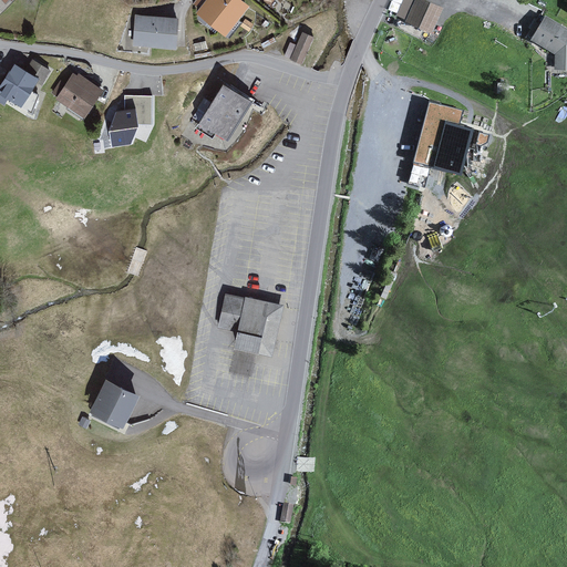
[(0,0),(0,16),(18,0),(0,0)]
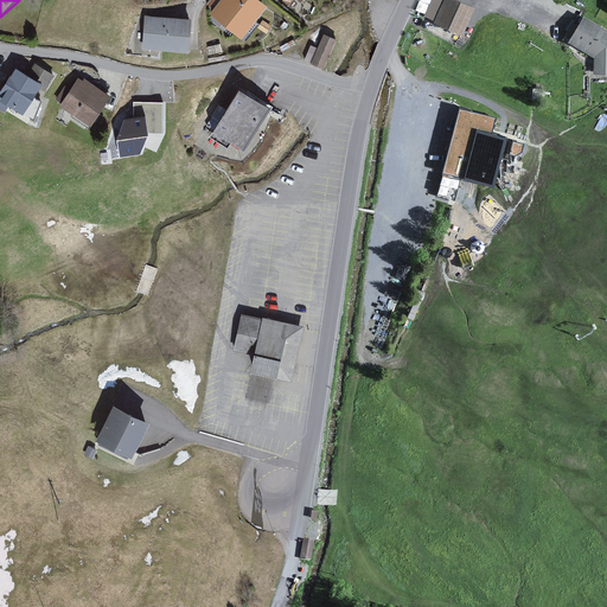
[(227,0),(213,16),(246,40),(272,8),(260,0),(227,0)]
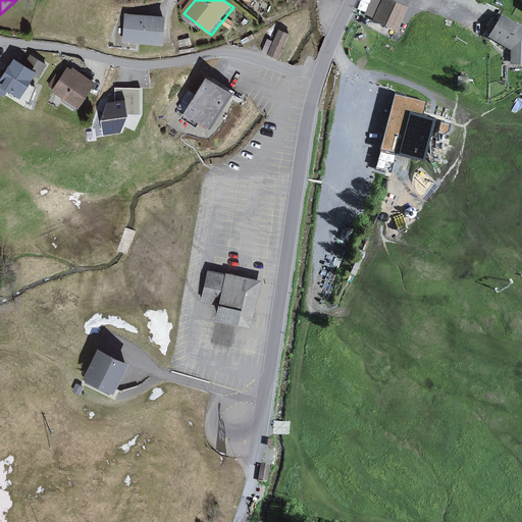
[(399,30),(408,7),(390,0),(379,0),(380,0),(379,0),(373,0),(367,15),(399,30)]
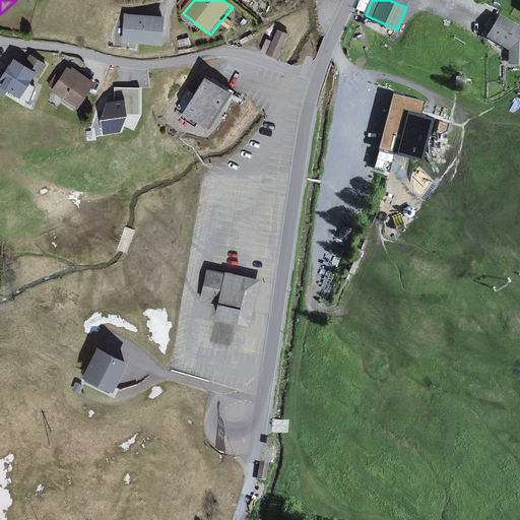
[(126,14),(124,43),(164,46),(166,17),(126,14)]
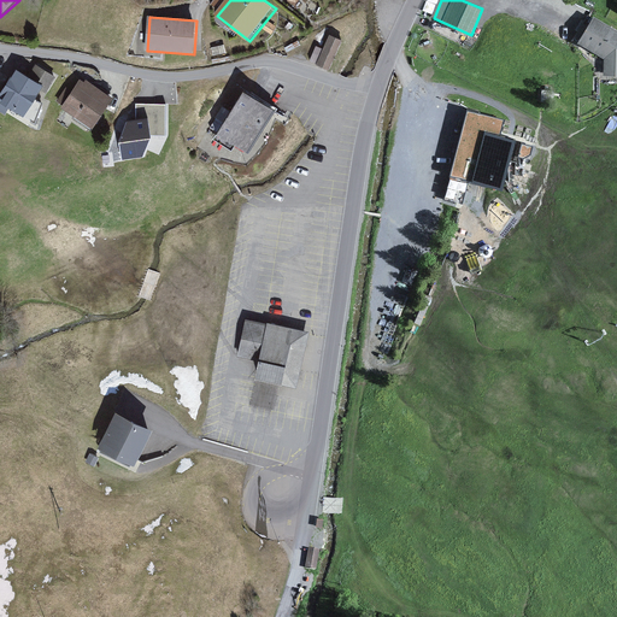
[(616,33),(593,18),(579,41),(606,58),(607,78),(616,77),(616,33)]
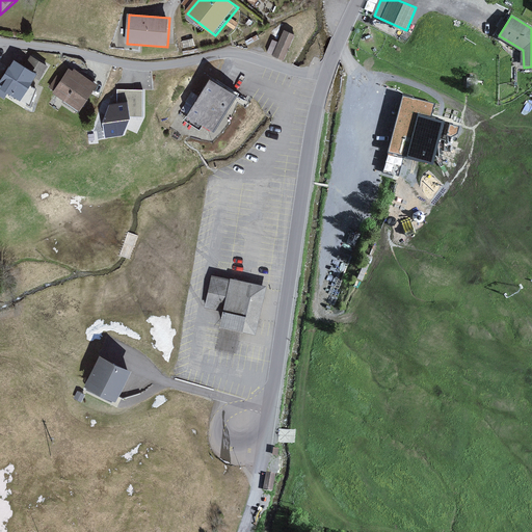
[(286,61),(296,36),(286,31),(274,56),(286,61)]
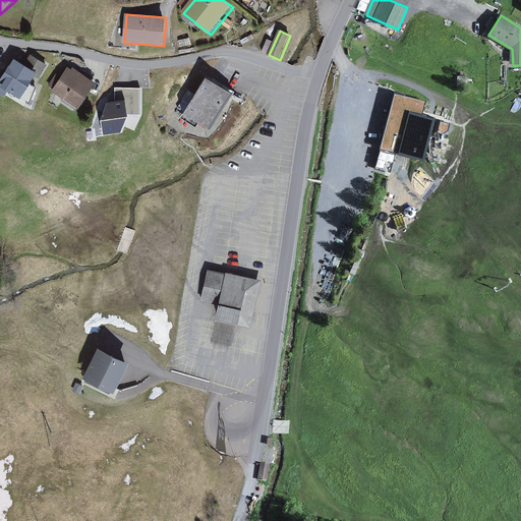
[(21,52),(3,79),(30,98),(49,70),(21,52)]
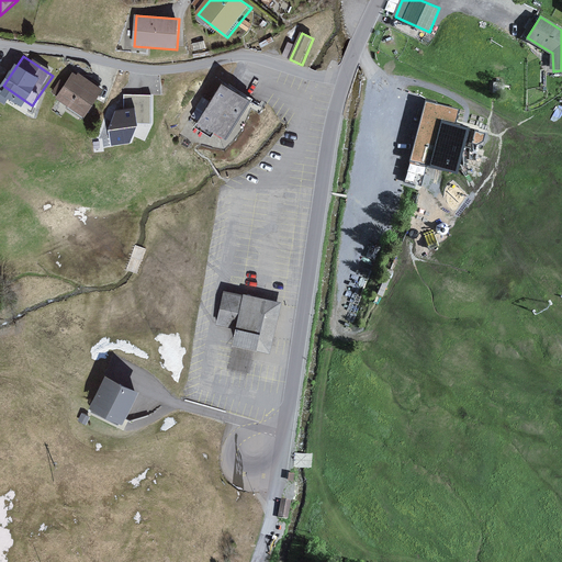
[(103,91),(76,74),(58,101),(86,119),(103,91)]
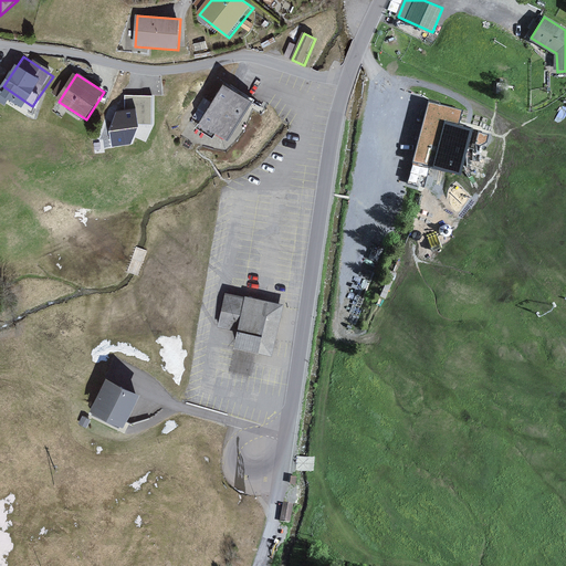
[(231,144),(257,104),(228,86),(203,126),(231,144)]
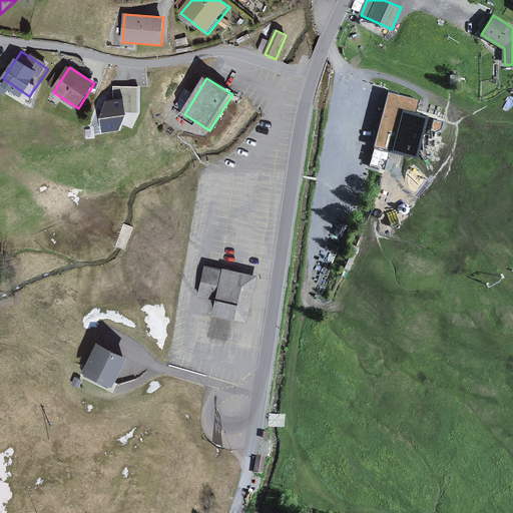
[(139,112),(138,85),(112,86),(113,97),(100,98),(102,129),(123,128),(122,113),(139,112)]
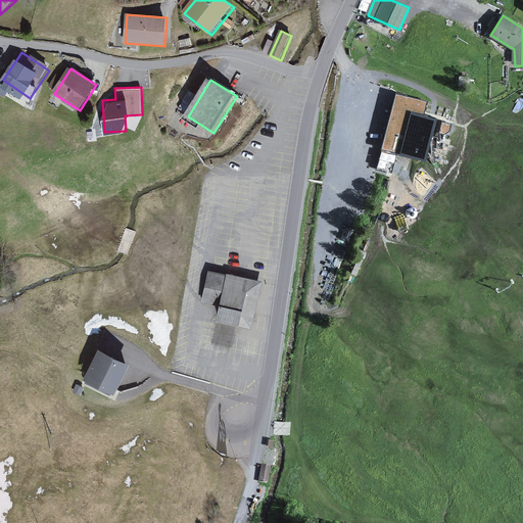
[(425,158),(436,121),(399,109),(393,132),(405,135),(399,151),(425,158)]
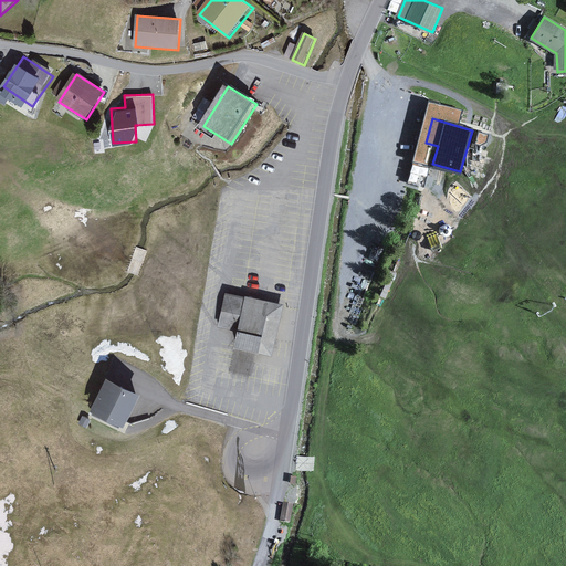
[(412,164),(408,182),(423,186),(429,168),(412,164)]
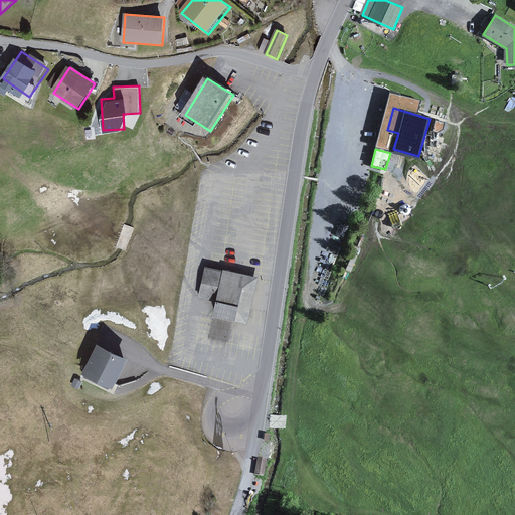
[(253,278),(205,268),(199,296),(218,300),(215,315),(244,321),(253,278)]
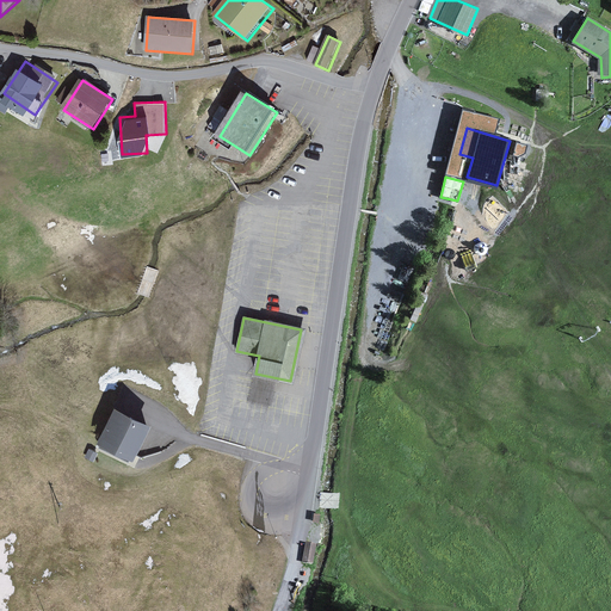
[(146,425),(115,411),(102,442),(131,455),(146,425)]
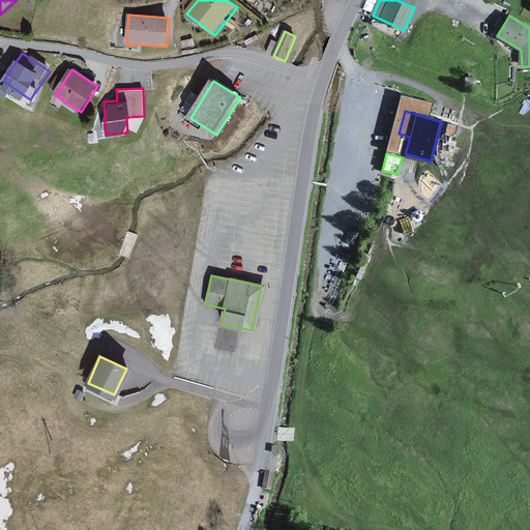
[(294,440),(294,429),(280,429),(278,440),(294,440)]
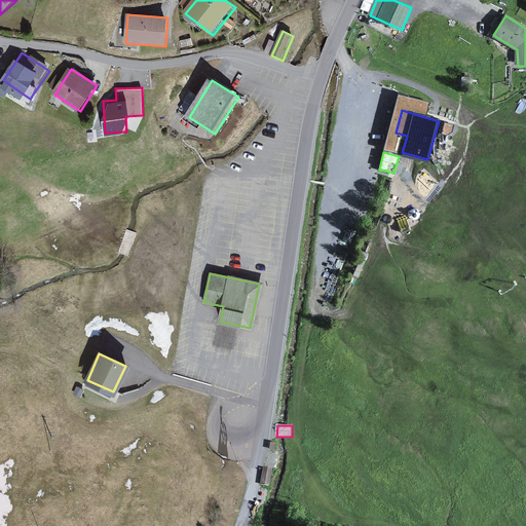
[(263,466),(262,484),(271,485),(272,467),(263,466)]
